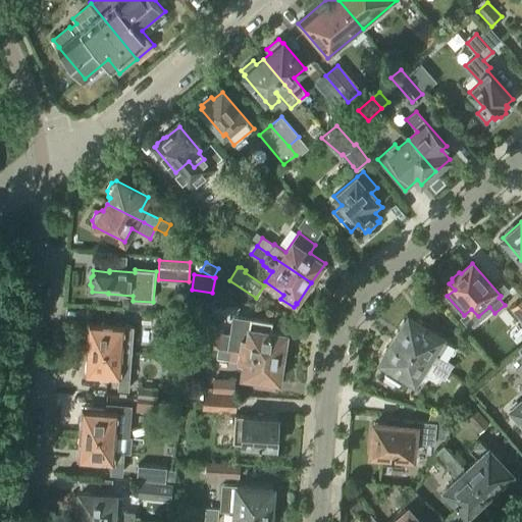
[(248,297),(238,292),(233,301),(243,306),(248,297)]
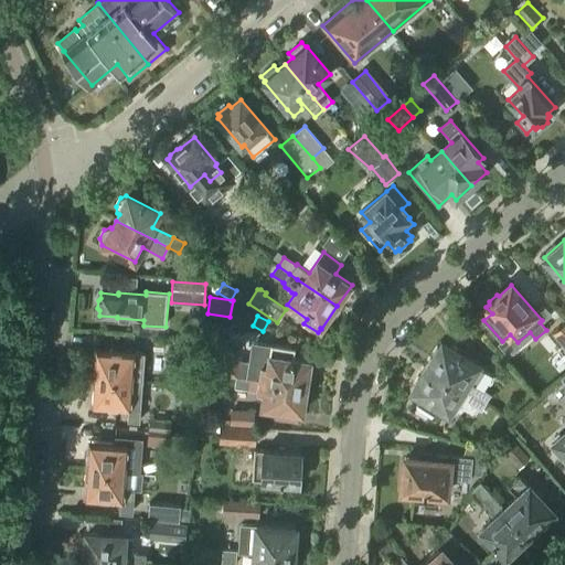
[(490,395),(475,385),(484,371),(477,366),(478,365),(443,343),(441,347),(437,347),(433,353),(434,359),(429,366),(464,387),(462,388),(473,395),(475,394),(487,402),(490,395)]
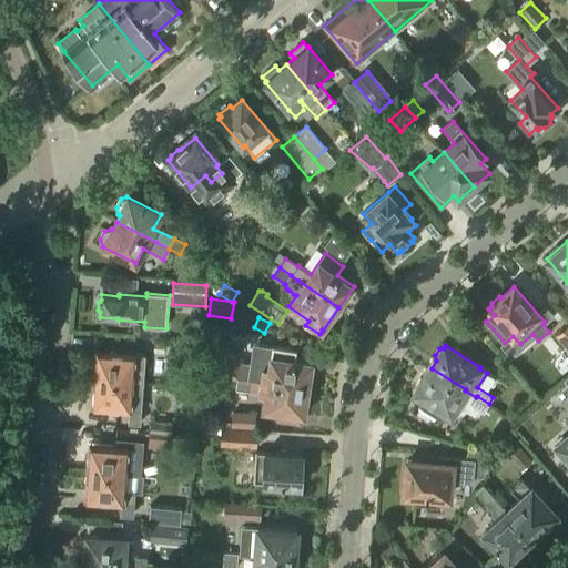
[(252,364),(208,357),(204,374),(237,378),(308,388),(313,363),(296,361),(297,350),(273,346),(273,348),(254,346),(252,364)]
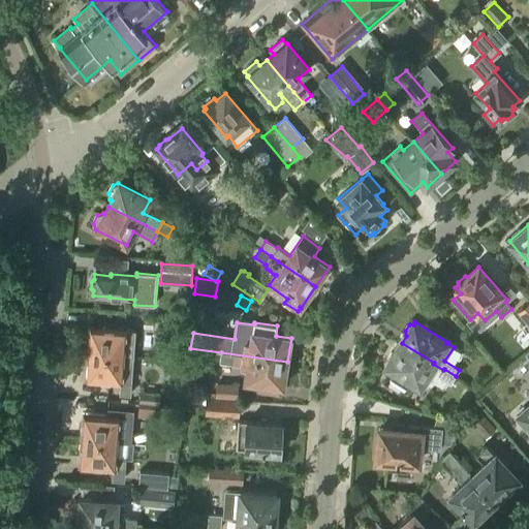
[(133,358),(135,332),(125,331),(90,328),(88,353),(133,358)]
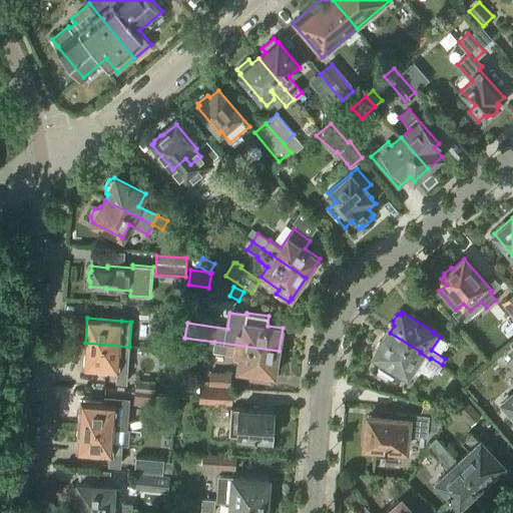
[(407,374),(420,353),(421,352),(390,333),(384,341),(380,343),(376,349),(377,352),(376,355),(384,360),(379,366),(395,376),(399,369),(407,374)]
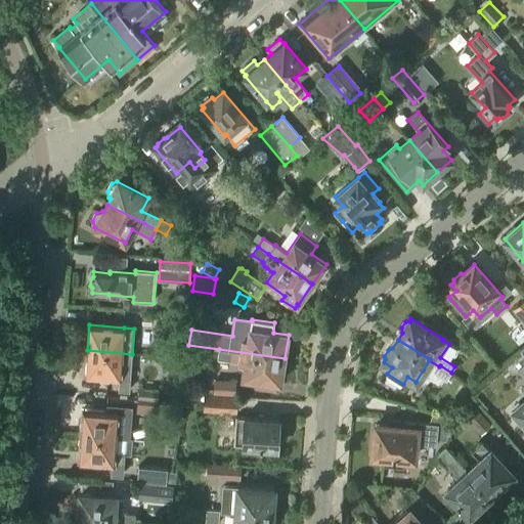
[(178,344),(166,343),(165,354),(177,355),(178,344)]
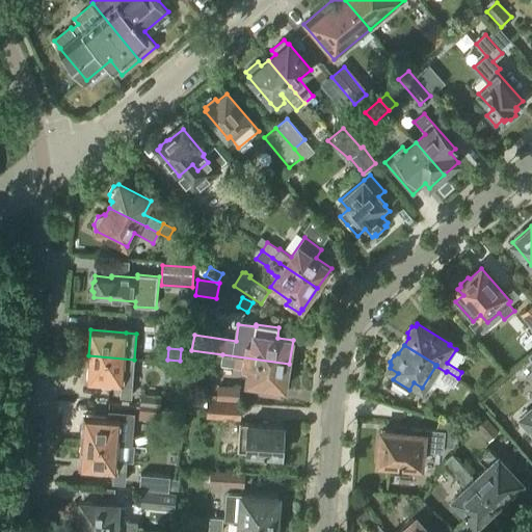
[(222,354),(220,365),(243,368),(243,369),(248,370),(246,383),(247,383),(246,392),(281,397),(284,395),(285,389),(286,390),(289,364),(222,354)]
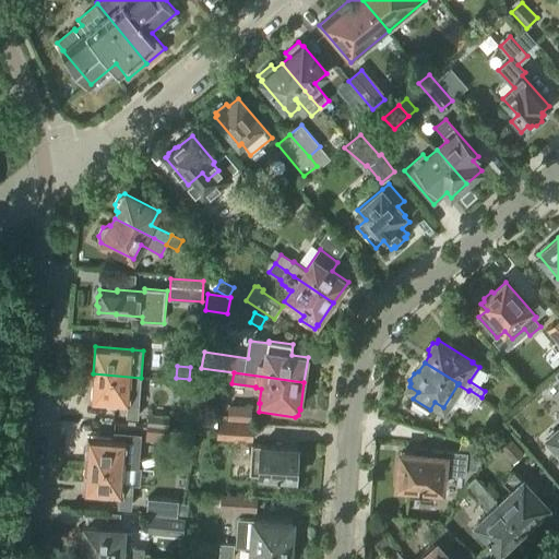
[(141,378),(93,373),(91,401),(129,404),(128,414),(139,415),(139,404),(141,378)]
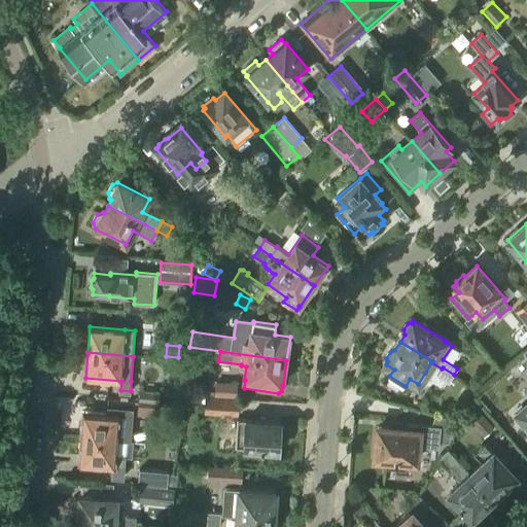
[(449,383),(454,375),(443,367),(442,369),(437,376),(449,383)]
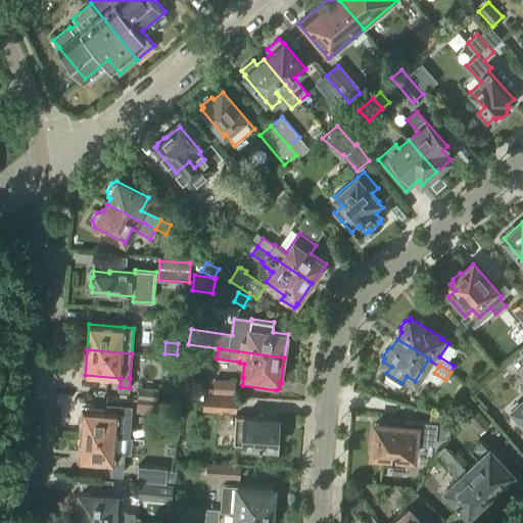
[(237,394),(239,381),(216,380),(214,393),(237,394)]
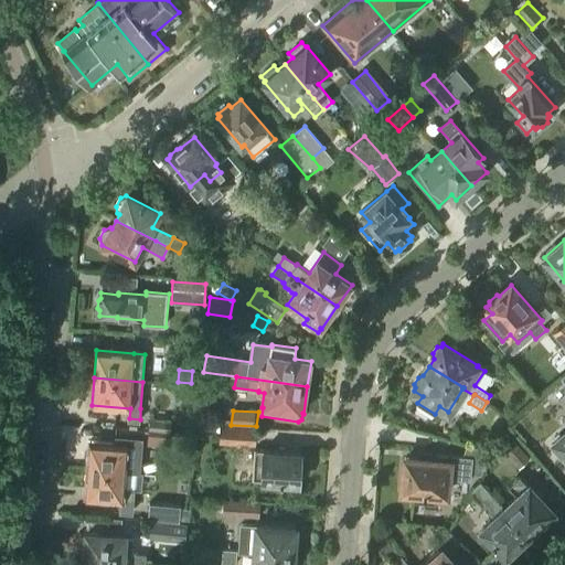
[(170,430),(171,422),(150,419),(149,429),(170,430)]
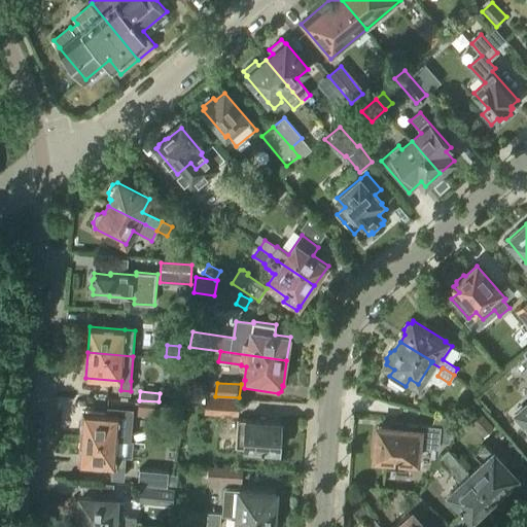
[(238,416),(239,399),(206,396),(205,413),(238,416)]
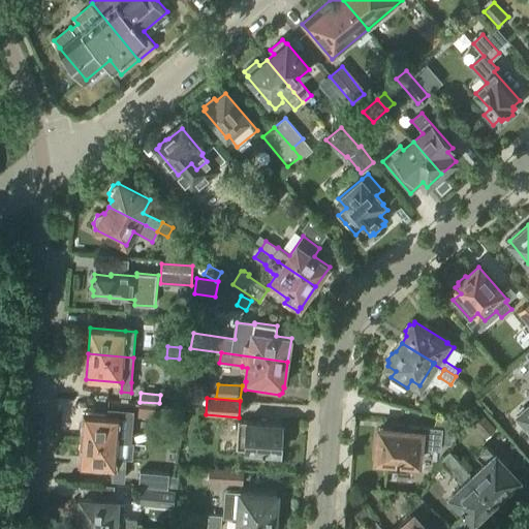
[(157,418),(158,406),(138,404),(137,417),(157,418)]
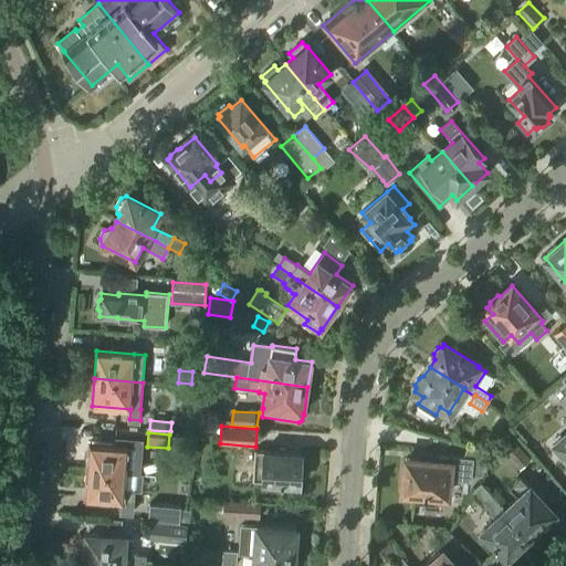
[(565,435),(554,444),(565,458),(565,435)]
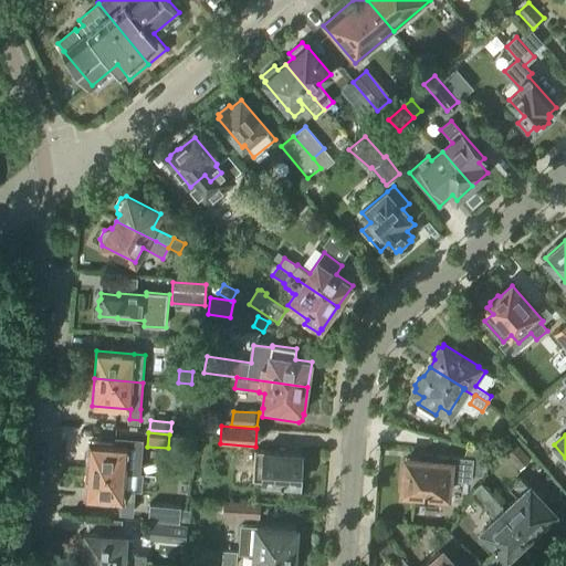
[(520,471),(531,460),(511,439),(500,450),(520,471)]
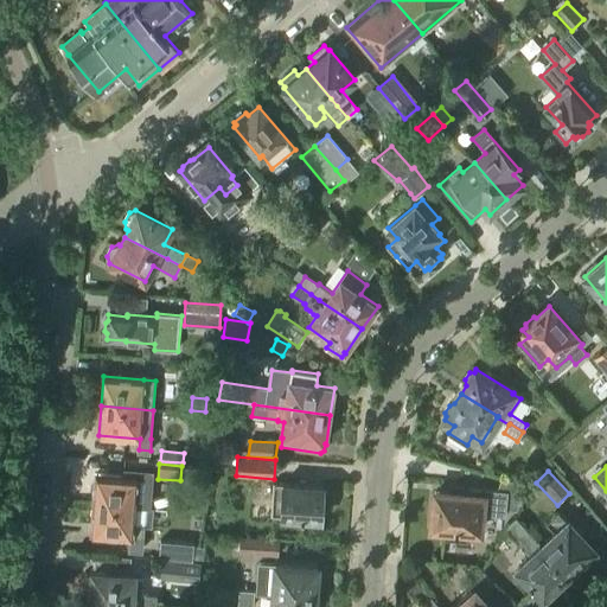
[(97,474),(95,504),(147,508),(149,479),(138,478),(97,474)]
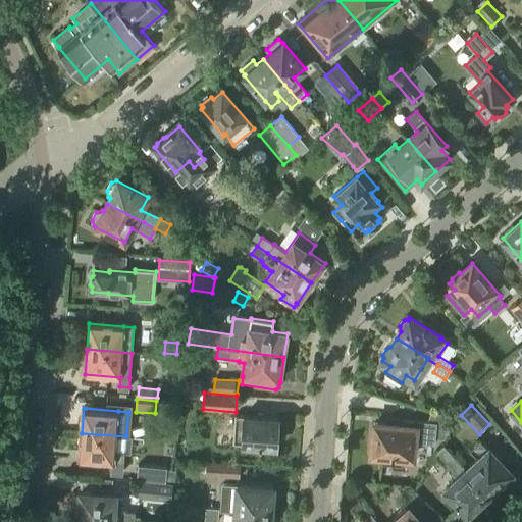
[(413,457),(414,441),(434,442),(434,437),(445,438),(447,429),(451,417),(431,411),(428,422),(404,420),(403,425),(398,425),(399,419),(389,419),(388,424),(374,423),(371,454),(382,455),(381,463),(402,465),(403,457),(413,457)]
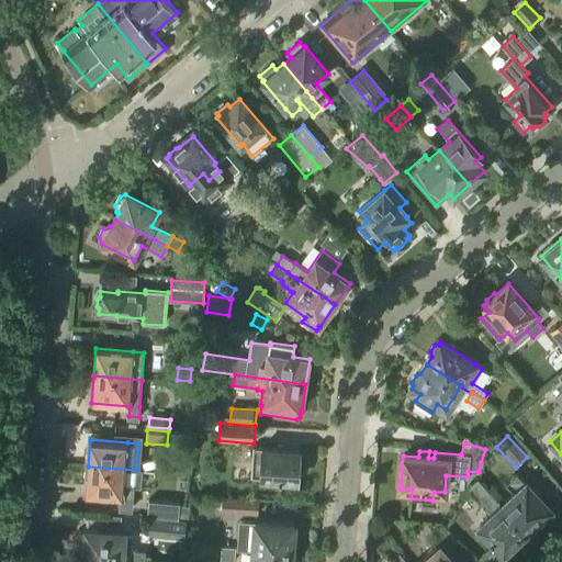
[(262,448),(253,448),(251,478),(260,479),(299,481),(300,452),(277,450),(278,449),(262,448)]
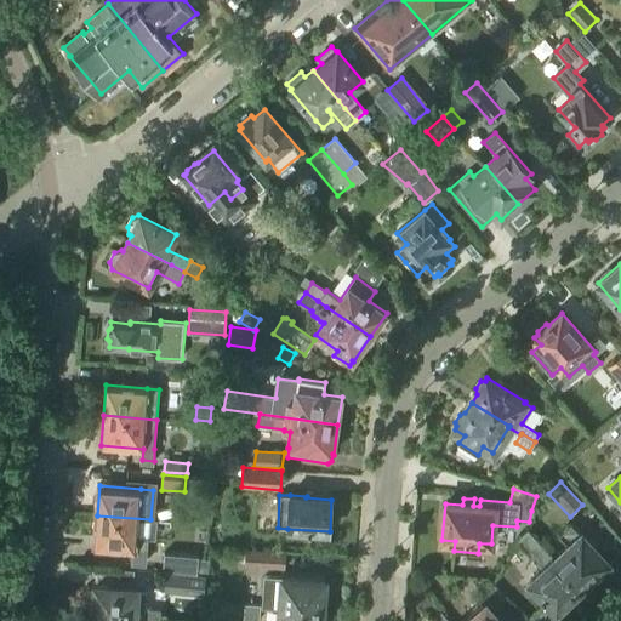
[(151,519),(97,516),(95,546),(135,550),(134,562),(147,563),(148,537),(151,519)]
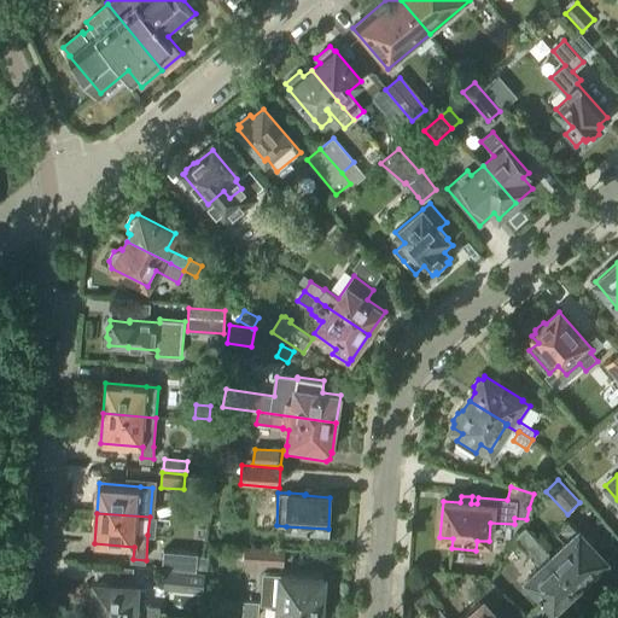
[(566,542),(553,557),(579,584),(606,560),(569,520),(557,531),(566,542)]
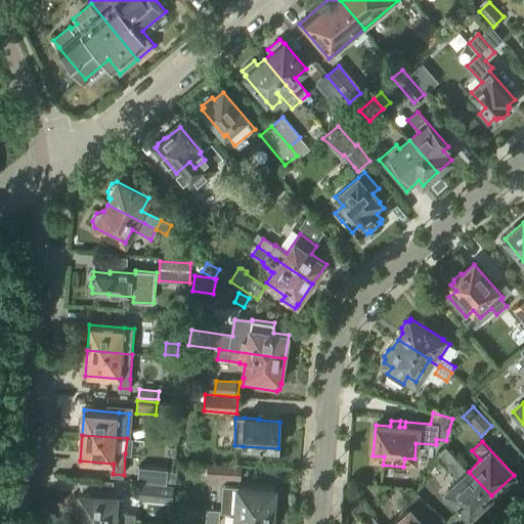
[(445,447),(439,452),(437,457),(457,479),(459,478),(460,479),(446,491),(469,516),(491,495),(469,472),(445,447)]
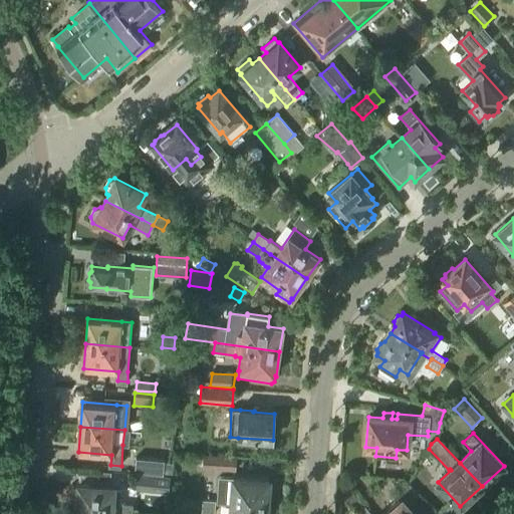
[(235,471),(236,457),(203,454),(202,468),(235,471)]
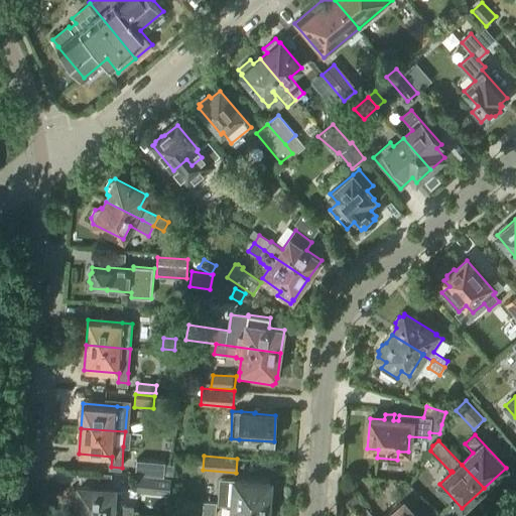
[(163,477),(164,464),(135,462),(134,475),(163,477)]
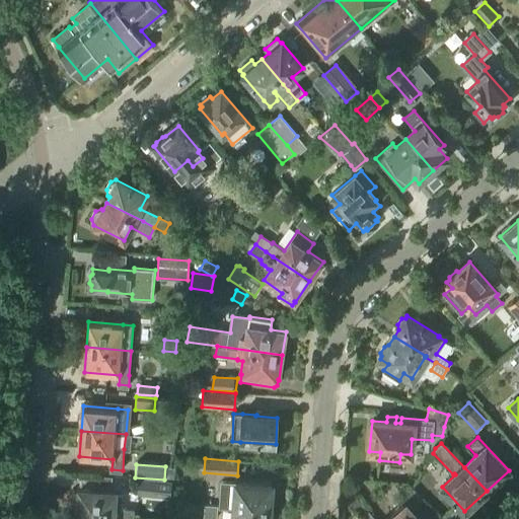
[(112,487),(112,476),(99,475),(99,486),(112,487)]
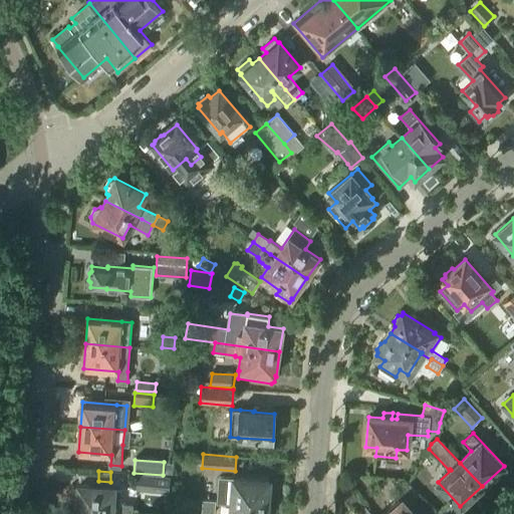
[(171,477),(138,474),(136,490),(169,494),(171,477)]
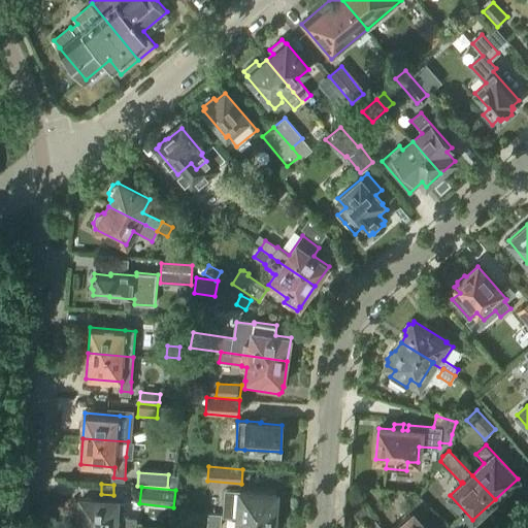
[(238,518),(275,520),(277,493),(223,489),(221,515),(221,516),(238,518)]
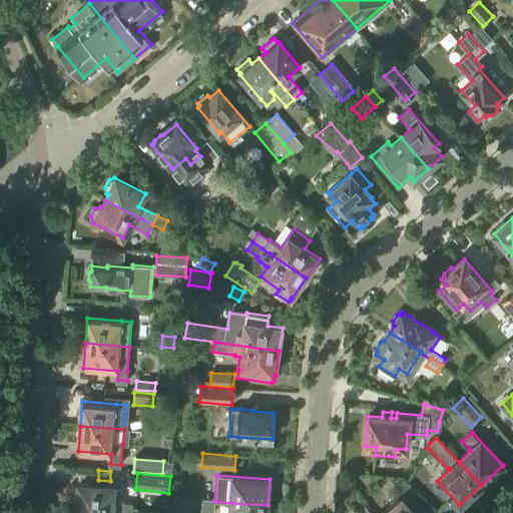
[(408,501),(417,493),(406,479),(394,484),(408,501)]
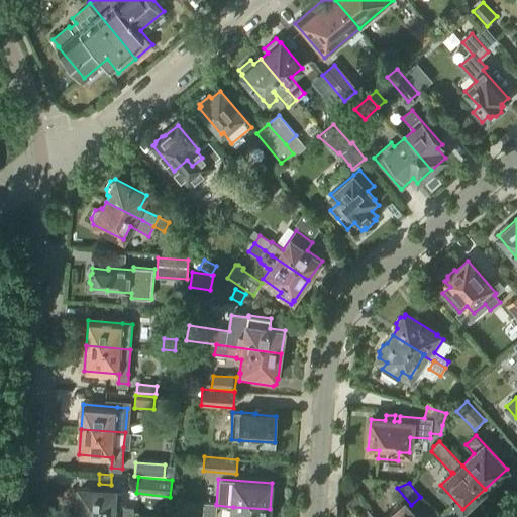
[(133,516),(134,508),(121,507),(122,492),(114,491),(81,488),(79,512),(133,516)]
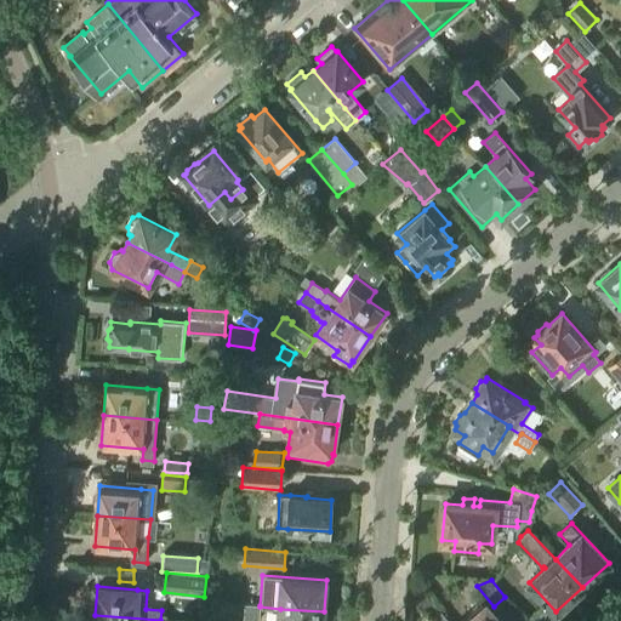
[(412,602),(423,614),(433,605),(423,593),(412,602)]
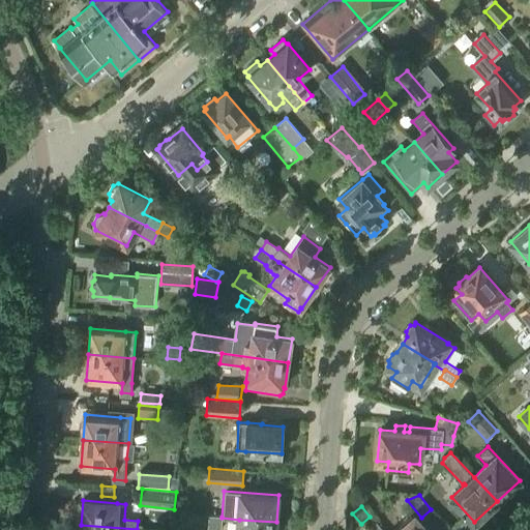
[(424,529),(411,513),(401,523),(405,527),(400,529),(424,529)]
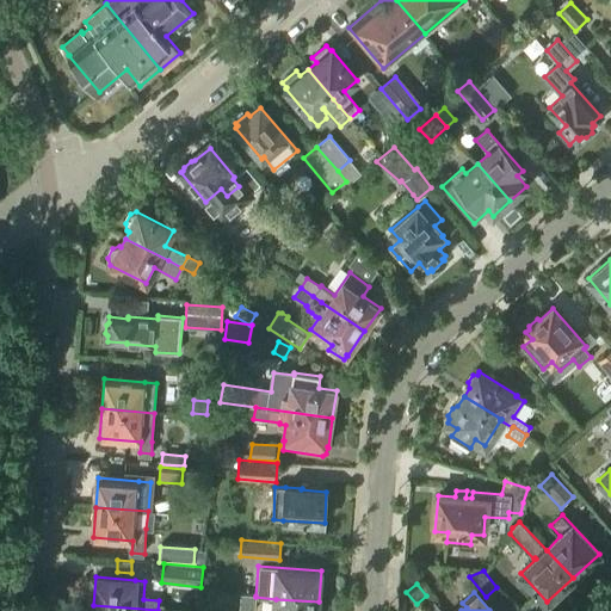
[(255,597),(255,596),(240,594),(239,609),(254,610),(255,597)]
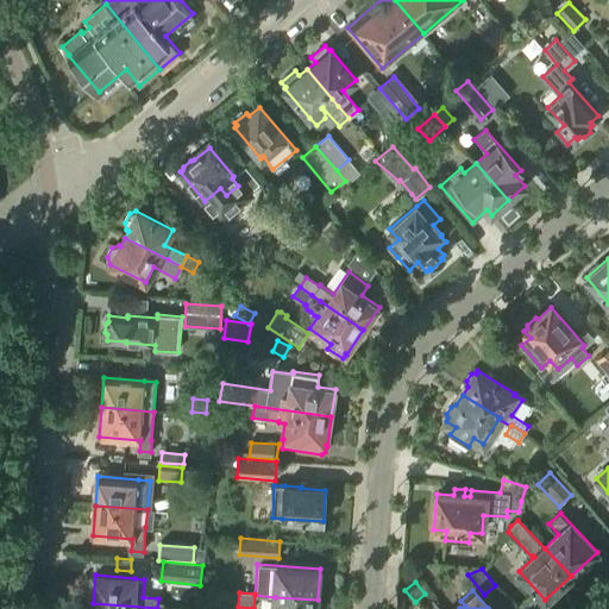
[(316,608),(318,600),(275,597),(274,608),(316,608)]
